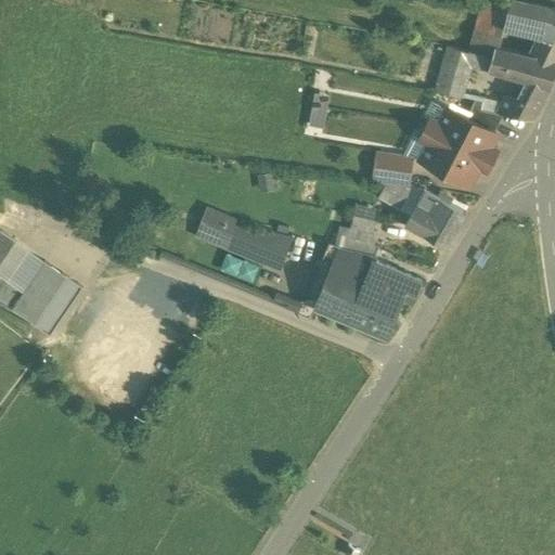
[(532,4),(514,0),(510,0),(510,4),(503,28),(510,29),(511,24),(542,29),(531,56),(554,63),(554,10),(549,9),(549,8),(532,4)]
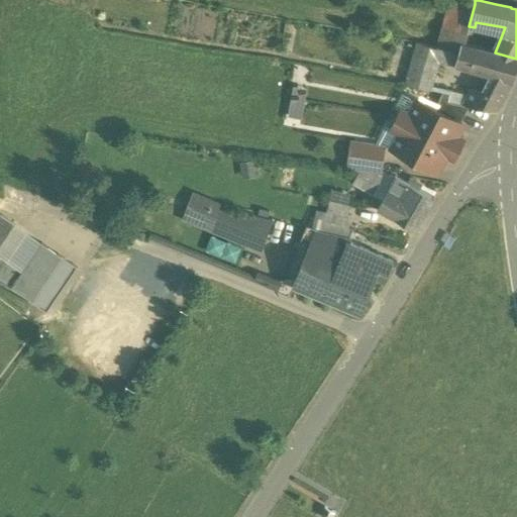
[(475,4),(449,4),(436,48),(441,49),(457,55),(460,44),(464,45),(469,26),(475,4)]
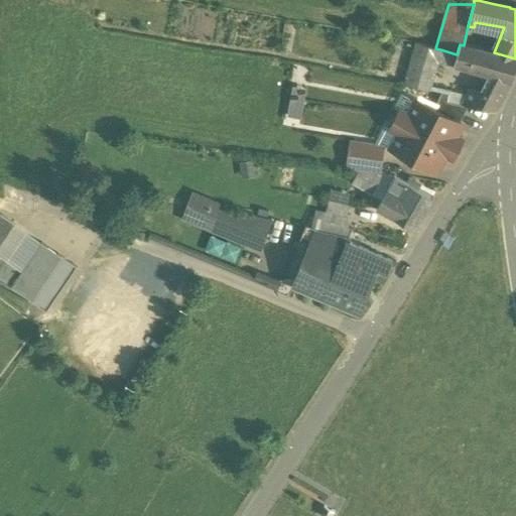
[(435,48),(416,43),(410,66),(404,87),(429,92),(440,49),(435,48)]
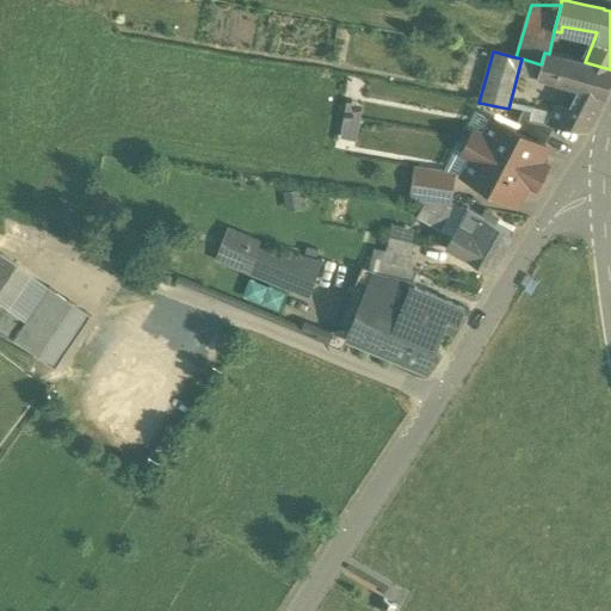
[(610,69),(585,62),(549,54),(544,53),(541,65),(537,80),(578,91),(571,110),(597,115),(605,99),(610,79),(610,69)]
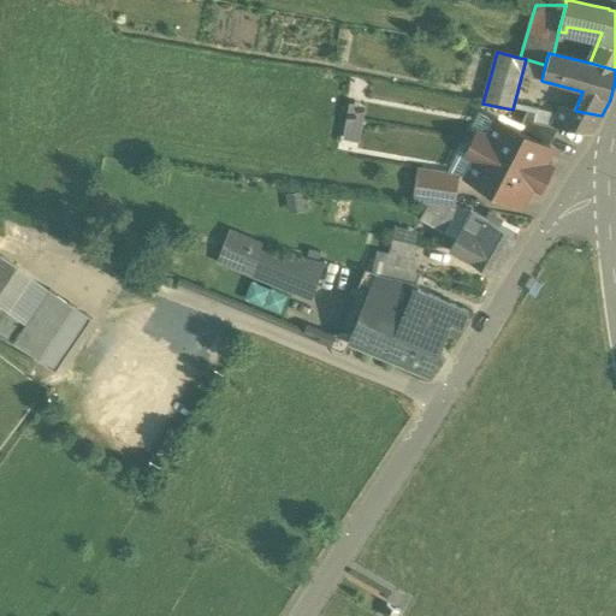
[(363,142),(371,107),(353,104),(347,138),(363,142)]
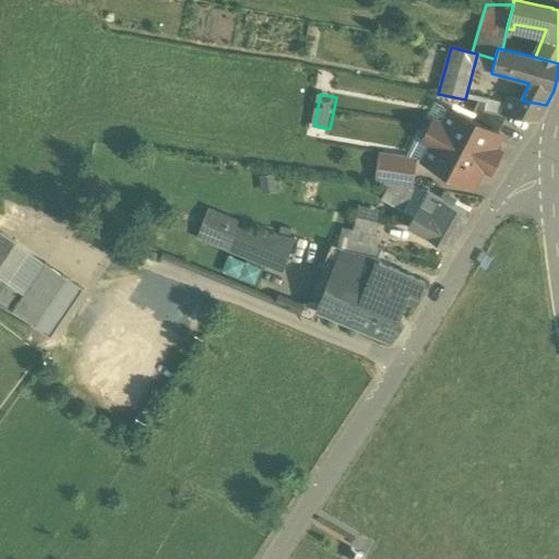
[(522,100),(510,98),(501,116),(507,117),(537,122),(542,115),(546,105),(522,100)]
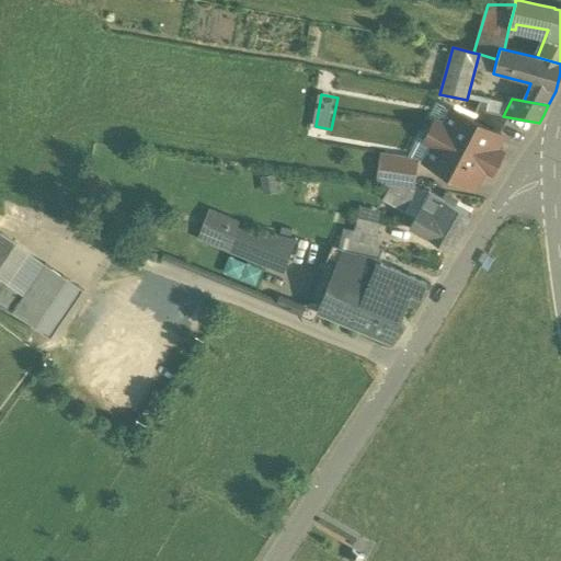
[(503,116),(485,113),(488,104),(479,102),(472,121),(500,135),(508,117),(503,116)]
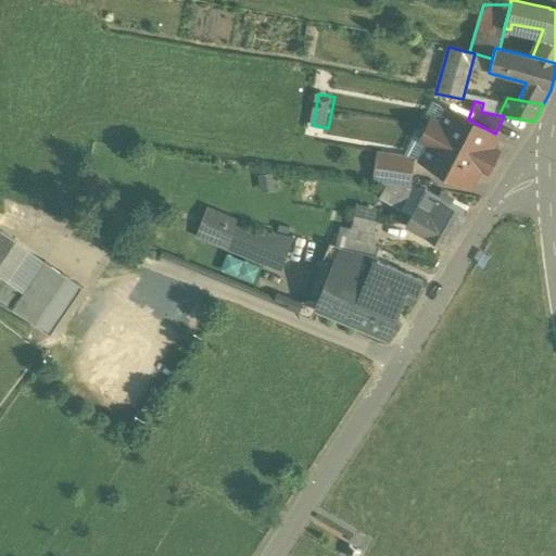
[(468,119),(447,110),(440,125),(430,121),(420,140),(430,144),(421,161),(446,174),(450,168),(474,180),(478,171),(485,175),(498,149),(491,146),(496,134),(495,134),(468,119)]
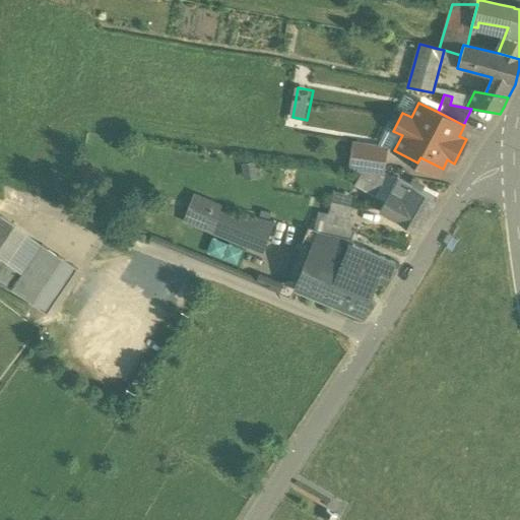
[(384,148),(355,144),(351,173),(362,174),(380,176),(384,148)]
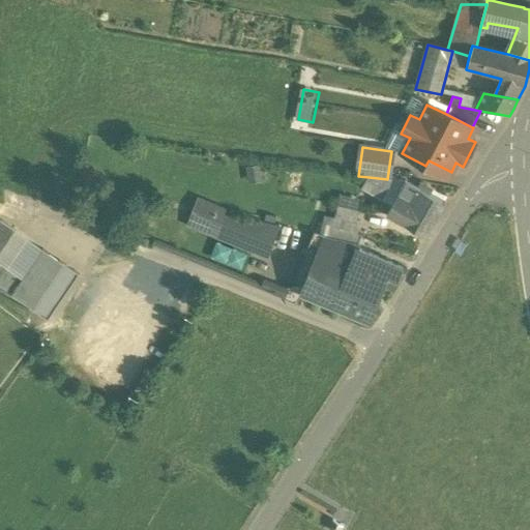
[(387,179),(369,177),(361,190),(382,202),(394,180),(387,179)]
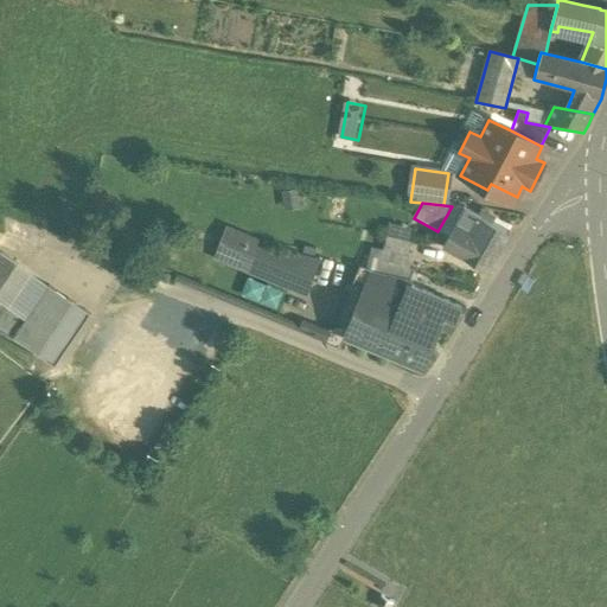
[(478,217),(464,209),(452,206),(438,231),(448,237),(442,247),(487,272),(509,234),(491,224),(494,218),(481,211),(478,217)]
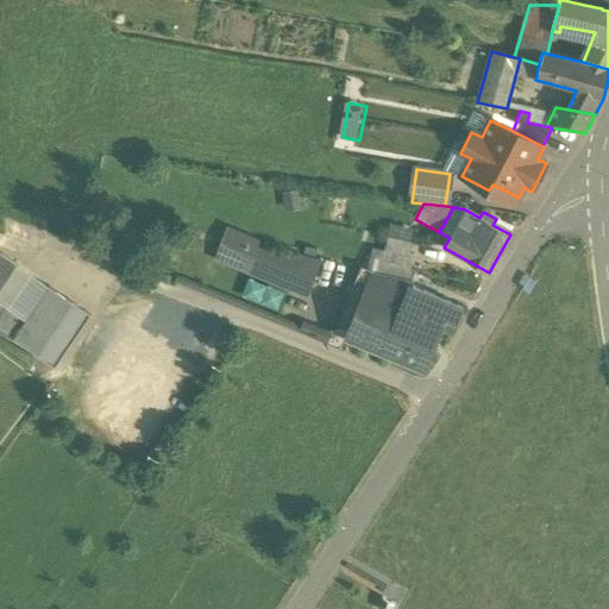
[(214,259),(249,274),(251,265),(255,252),(223,239),(214,259)]
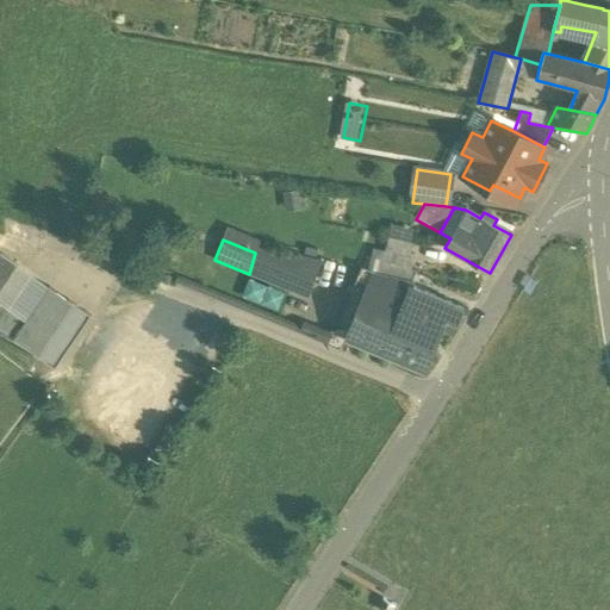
[(412,244),(387,240),(384,254),(387,255),(409,259),(412,244)]
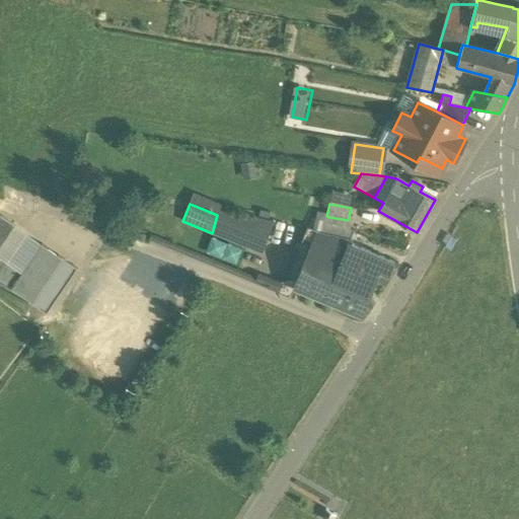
[(273,222),(217,215),(214,226),(212,233),(245,247),(262,253),(273,222)]
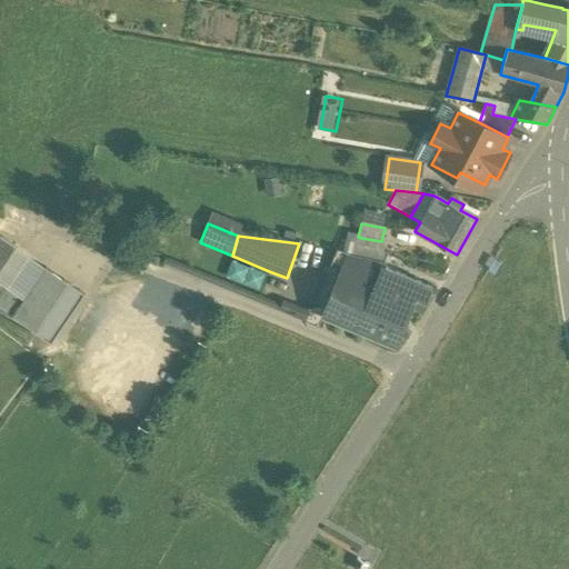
[(0,237),(0,297),(7,287),(0,282),(0,269),(16,248),(0,237)]
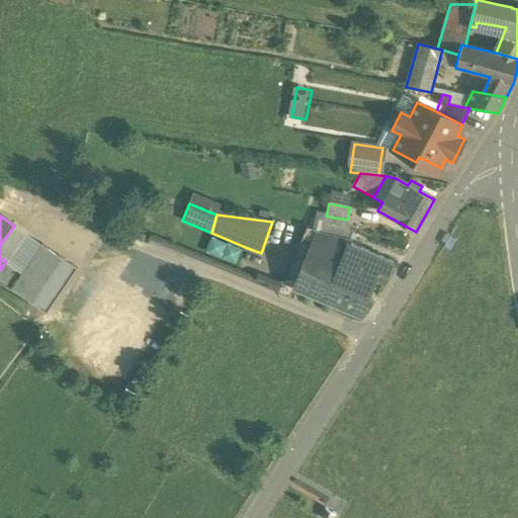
[(347,220),(329,217),(326,233),(349,239),(351,232),(349,231),(347,220)]
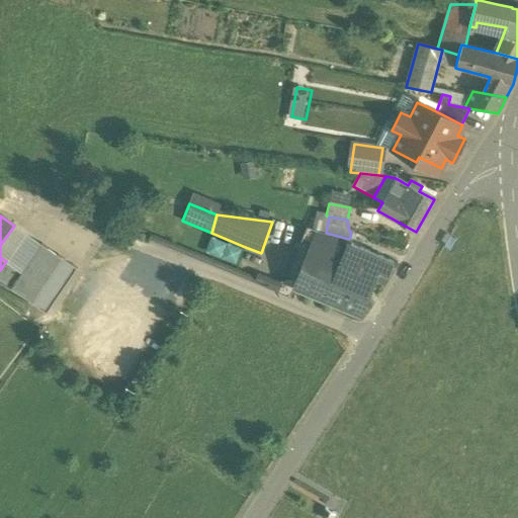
[(77,268),(14,226),(0,245),(0,257),(6,261),(0,270),(0,280),(10,287),(9,287),(47,313),(77,268)]
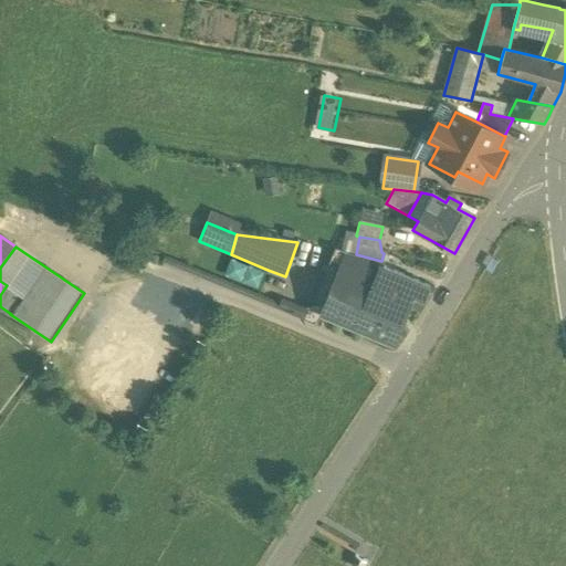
[(356,254),(349,253),(341,273),(373,286),(380,266),(381,266),(384,261),(381,261),(356,254)]
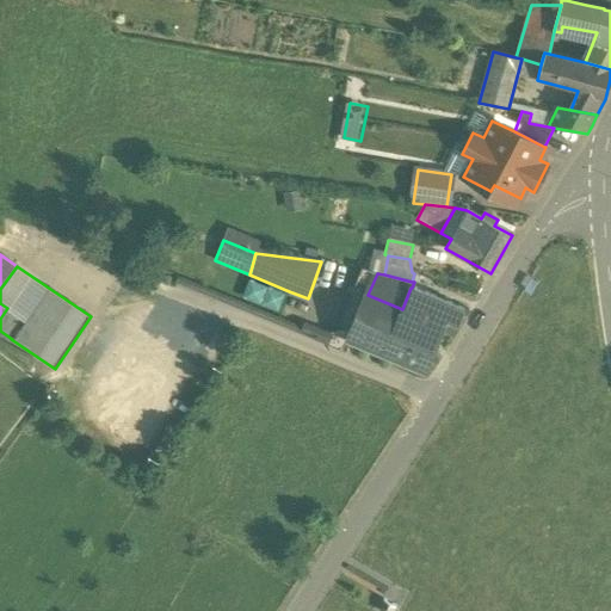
[(412,288),(411,288),(402,309),(440,326),(440,327),(454,333),(463,309),(412,288)]
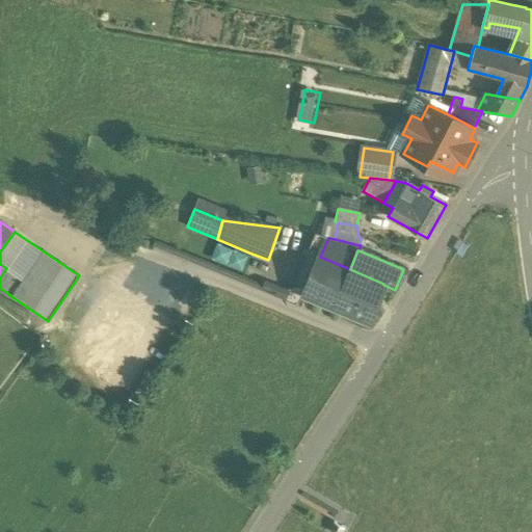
[(350,269),(320,257),(304,295),(368,322),(383,285),(383,284),(350,269)]
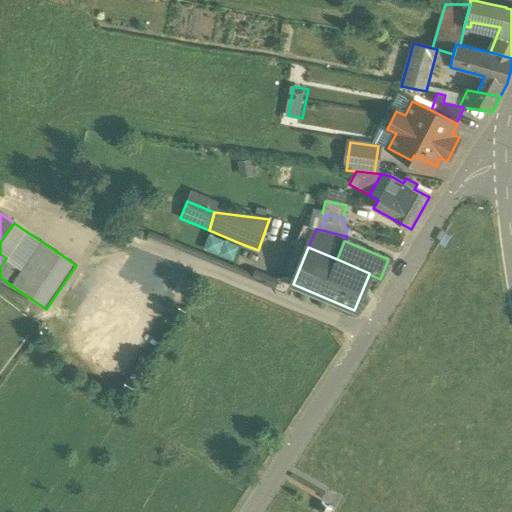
[(288,295),(293,284),(276,277),(271,289),(288,295)]
